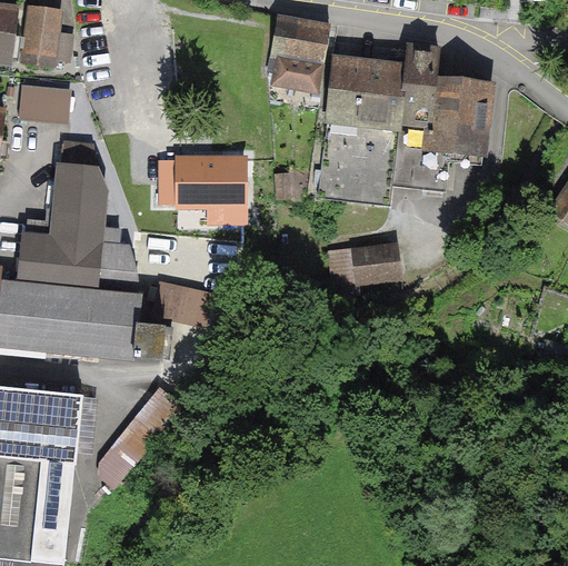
[(71,11),(0,3),(0,58),(65,66),(71,11)]
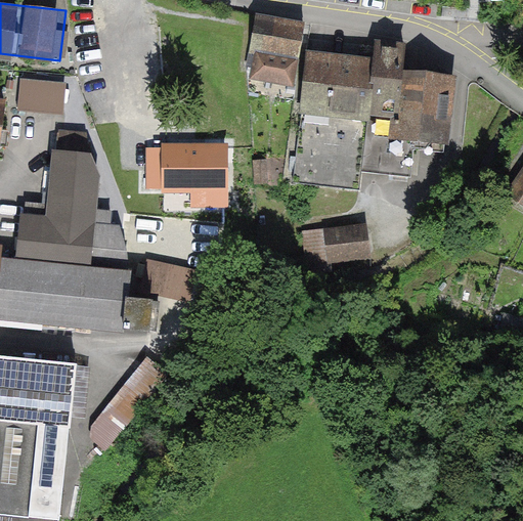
[(305,22),(256,13),(250,49),(251,49),(298,57),(299,57),(305,22)]
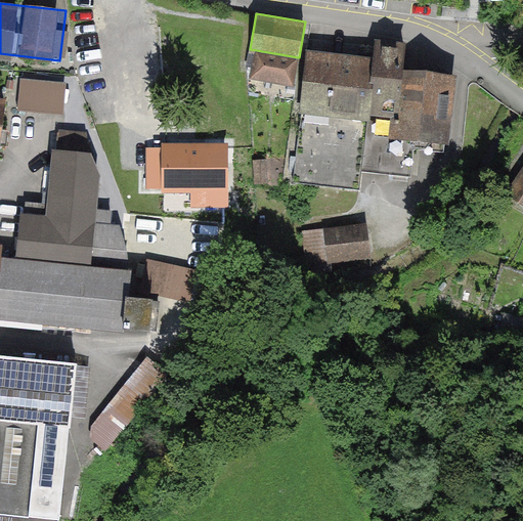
[(374,60),(308,53),(294,180),(358,187),(360,168),(378,170),(381,149),(390,150),(399,70),(402,70),(405,44),(376,41),(374,60)]
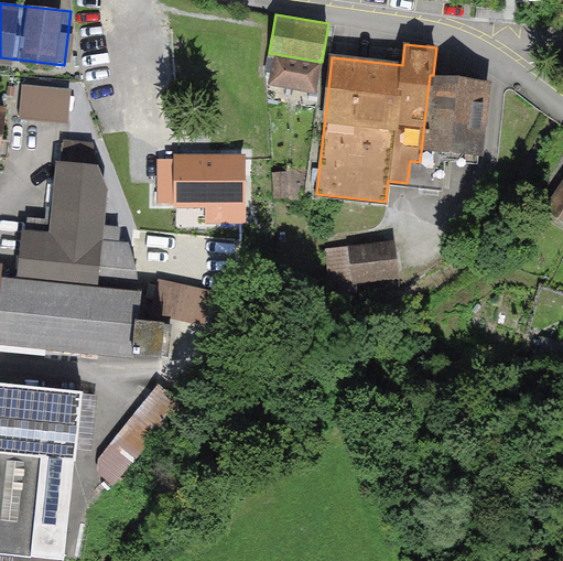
[(321,62),(270,53),(267,68),(285,72),(284,79),(315,85),(315,89),(321,62)]
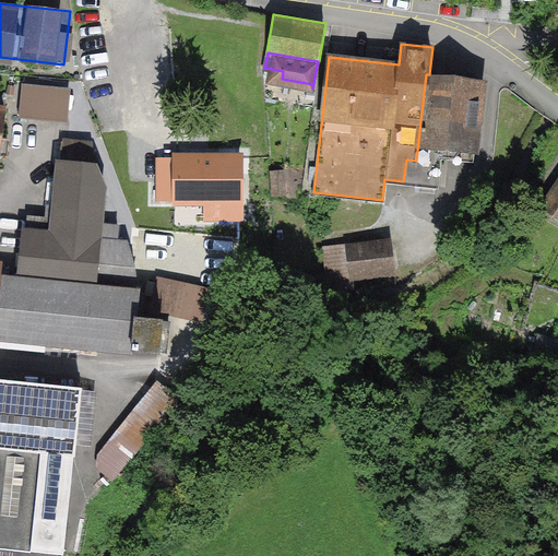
[(429,74),(426,74),(416,161),(406,160),(403,181),(436,184),(440,146),(475,151),(482,81),(429,74)]
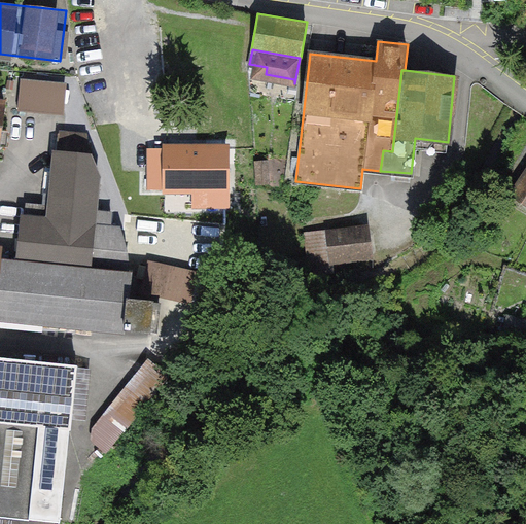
[(67,110),(70,77),(25,72),(21,106),(67,110)]
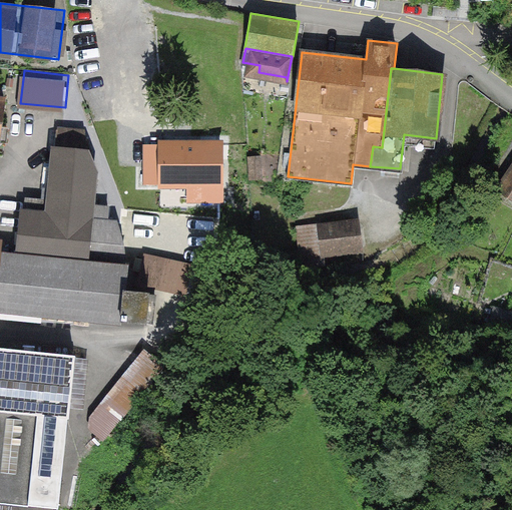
[(16,99),(0,97),(0,144),(12,146),(16,99)]
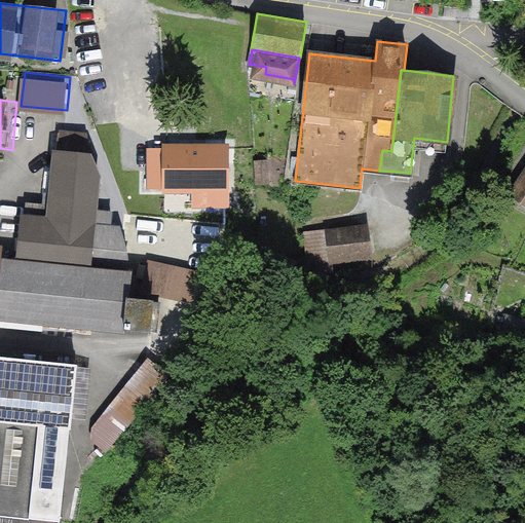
[(97,208),(99,176),(86,147),(88,133),(55,129),(47,216),(27,214),(22,263),(0,260),(0,312),(148,328),(151,301),(127,299),(130,267),(119,226),(109,225),(110,209),(97,208)]
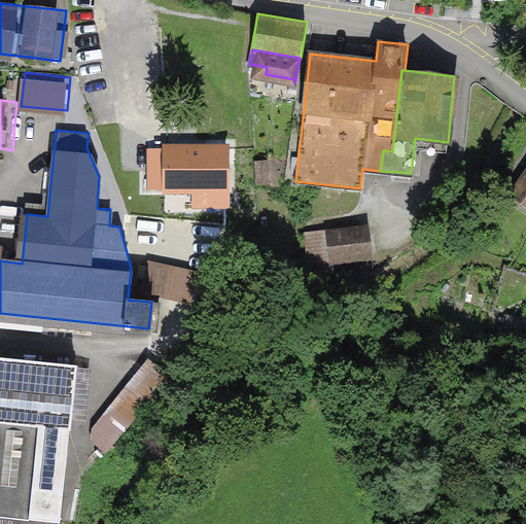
[(525,203),(525,171),(512,194),(525,203)]
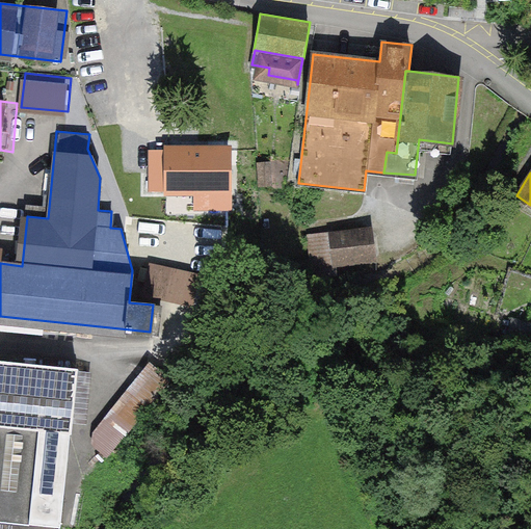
[(374,227),(332,233),(336,267),(379,261),(374,227)]
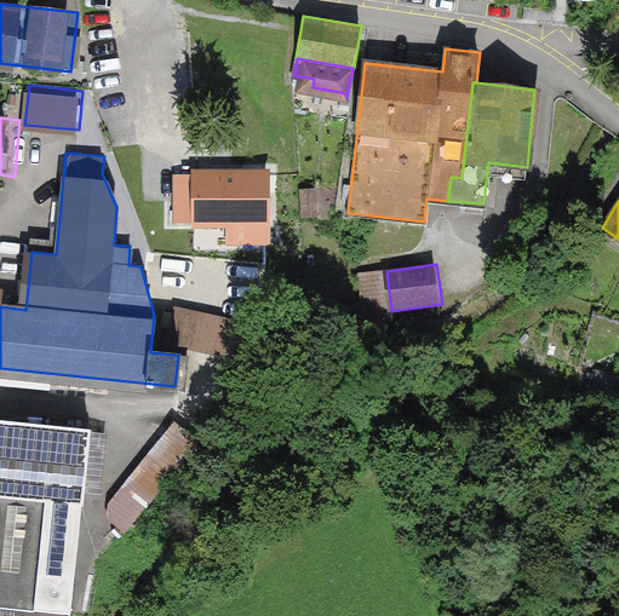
[(258,323),(183,309),(176,347),(251,362),(258,323)]
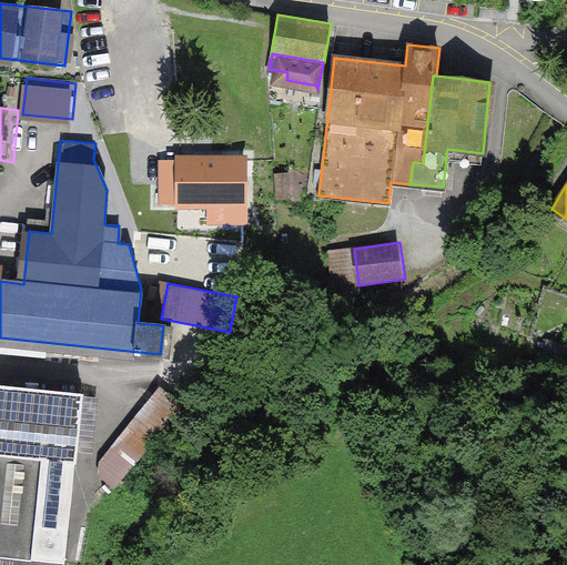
[(82,393),(0,383),(0,554),(64,561),(74,461),(76,461),(82,393)]
